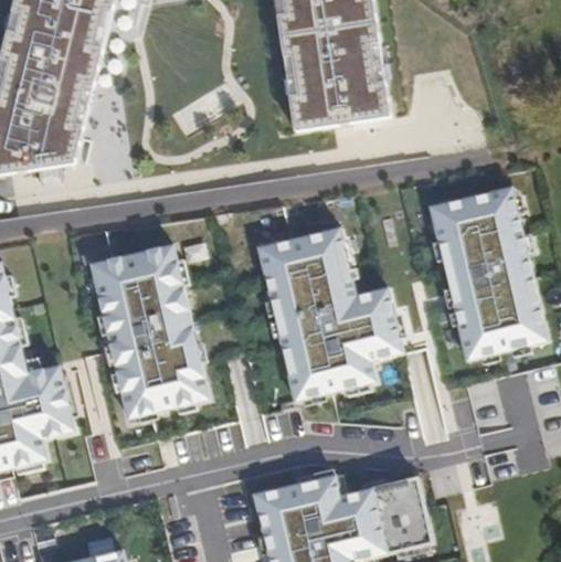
[(0,172),(71,162),(112,0),(282,0),(284,14),(276,16),(282,57),(290,56),(295,96),(287,97),(292,131),(388,119),(383,84),(374,85),(369,45),(378,44),(371,0),(13,0),(0,52),(0,172)]
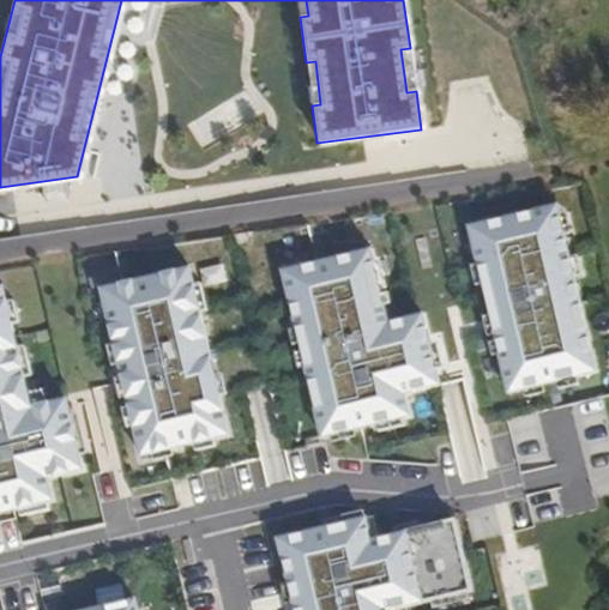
[(297,0),(300,17),(308,16),(306,0),(297,0)]
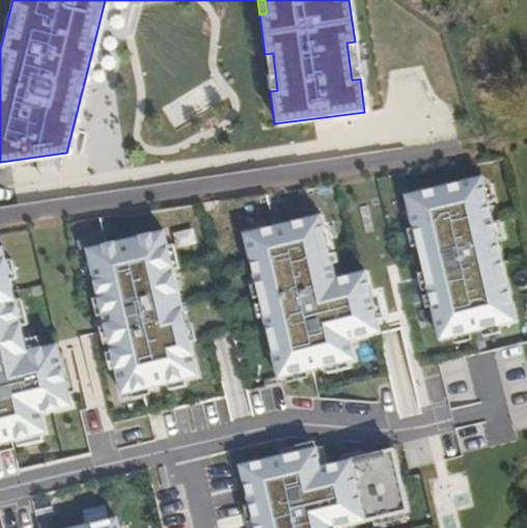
[(352,80),(360,79),(355,42),(347,43),(352,80)]
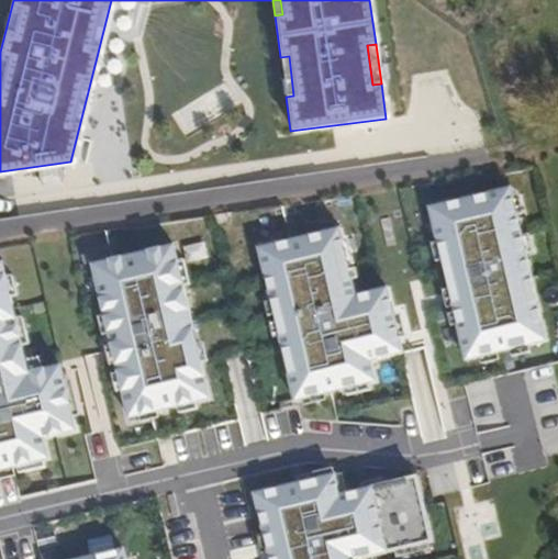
[(280,57),(286,97),(293,96),(289,56),(280,57)]
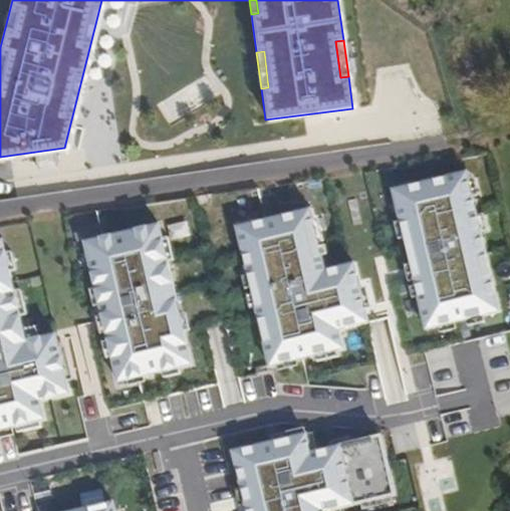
[(480,312),(496,308),(464,170),(430,178),(431,181),(420,184),(419,180),(390,187),(422,326),(452,319),(451,315),(462,312),(463,316),(480,312)]
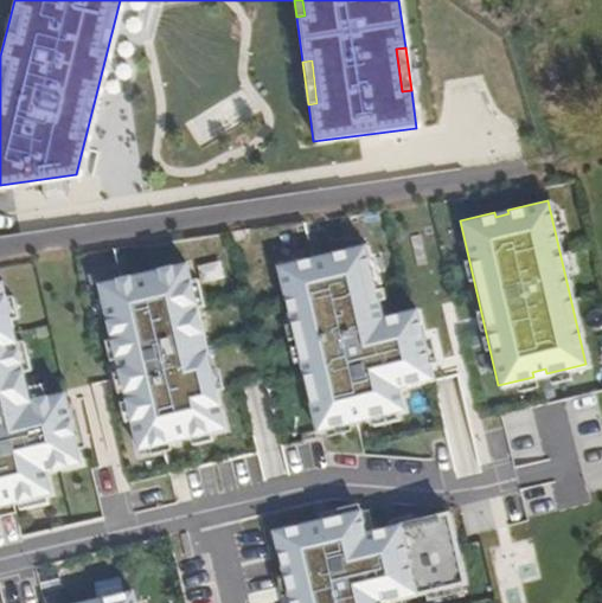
[(309,256),(276,264),(315,428),(348,421),(348,416),(362,412),(363,417),(369,416),(395,409),(402,408),(396,385),(430,377),(414,308),(379,316),(362,244),(322,254),(324,257),(311,261),(309,256)]
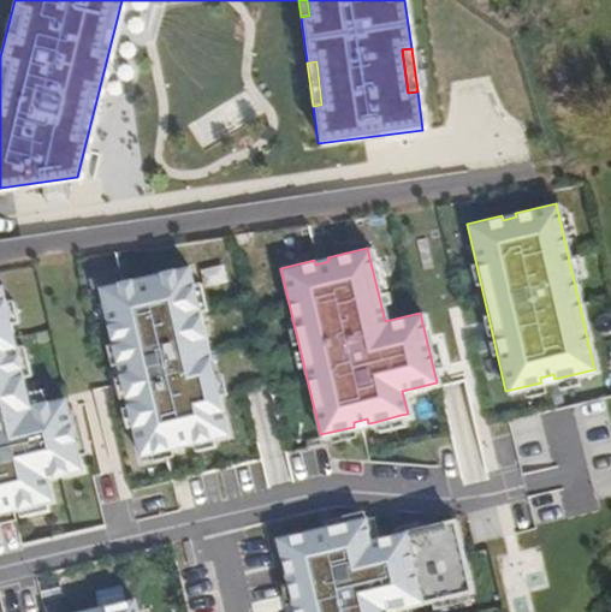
[(132,279),(98,286),(137,455),(172,446),(171,441),(184,438),(185,443),(190,441),(211,437),(225,433),(196,309),(190,283),(185,266),(146,275),(147,280),(134,284),(132,279)]
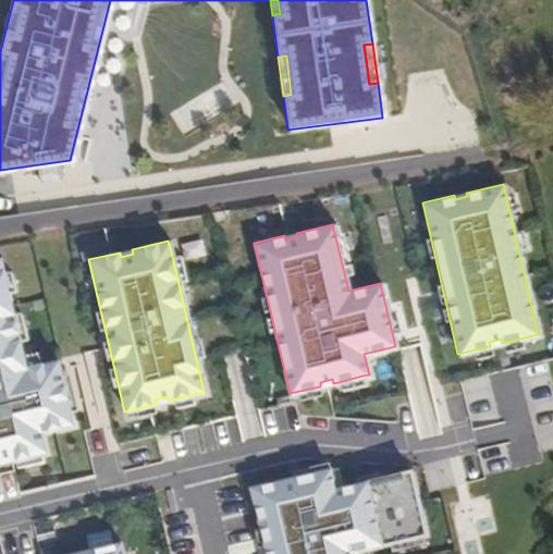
[(9,269),(3,248),(0,249),(0,262),(2,271),(9,269)]
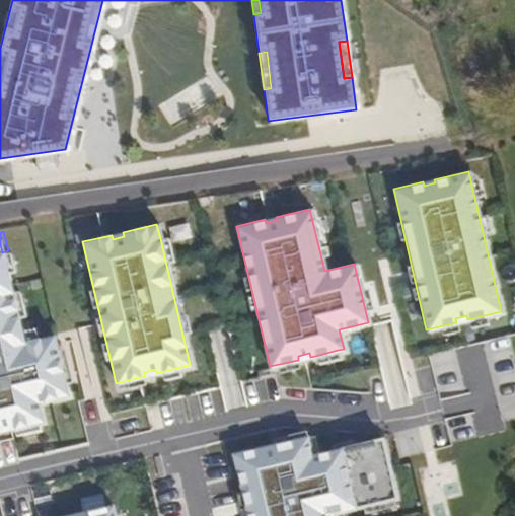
[(171,260),(166,236),(160,238),(165,261),(171,260)]
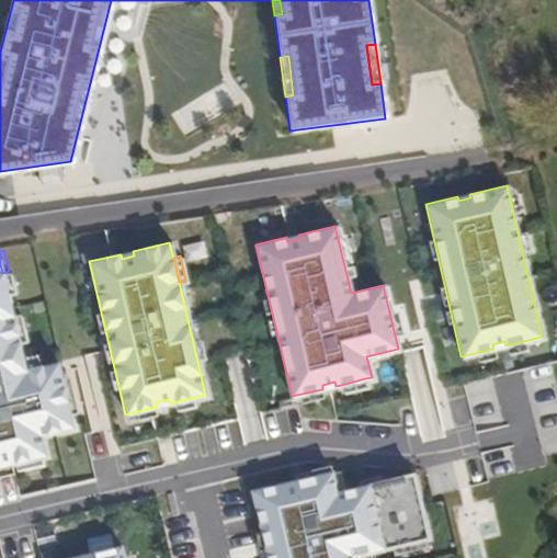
[(0,439),(2,439),(3,443),(9,442),(35,435),(41,434),(35,413),(67,406),(53,342),(20,350),(13,321),(8,295),(2,273),(0,264),(0,439)]
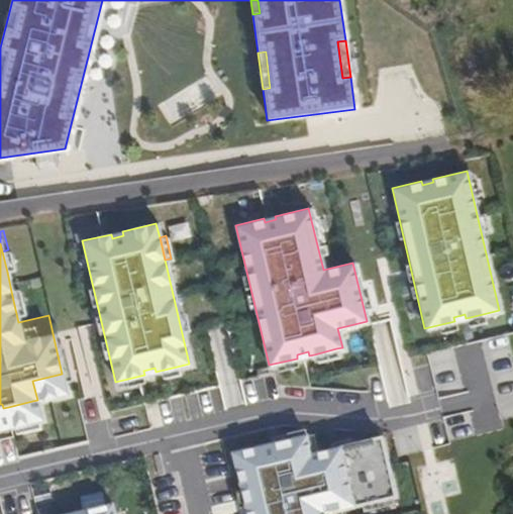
[(18,295),(13,271),(7,272),(12,296),(18,295)]
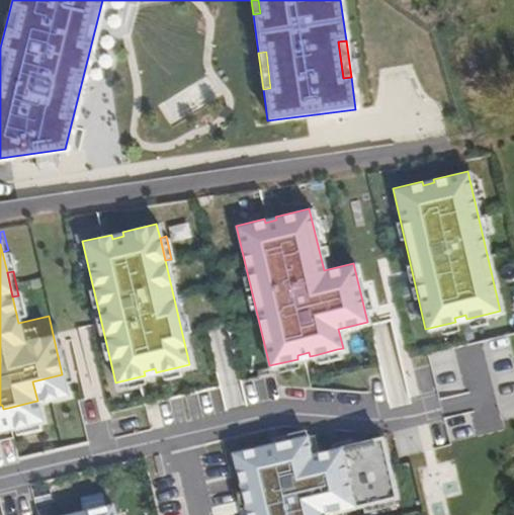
[(484,315),(466,319),(468,325),(485,321),(484,315)]
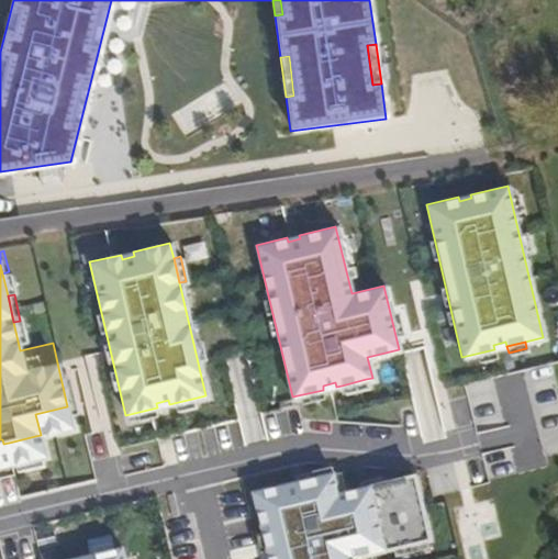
[(366,379),(342,386),(343,392),(367,386),(366,379)]
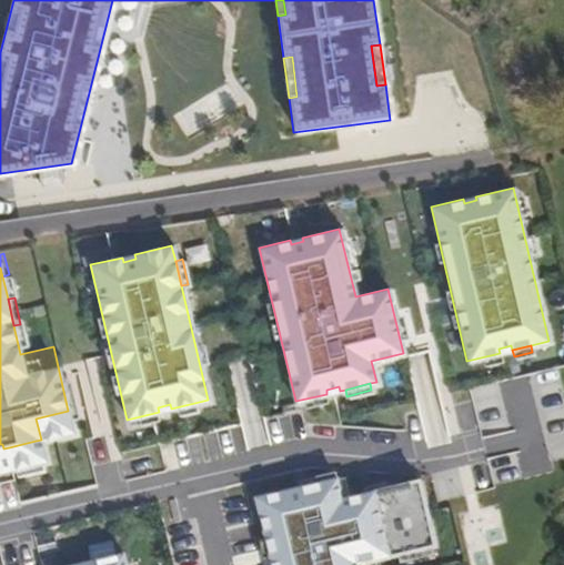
[(194,403),(175,407),(178,415),(195,410),(194,403)]
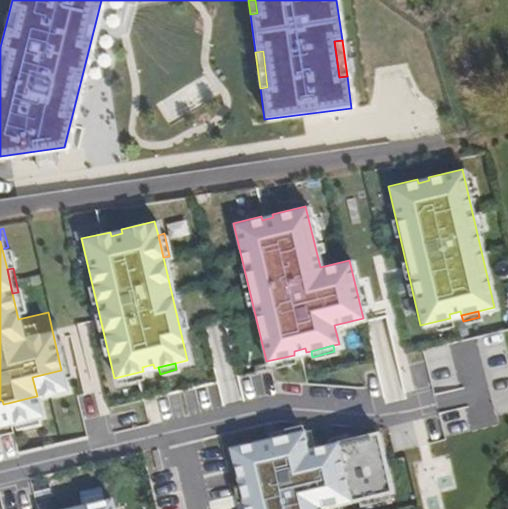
[(32,397),(8,403),(9,409),(33,403),(32,397)]
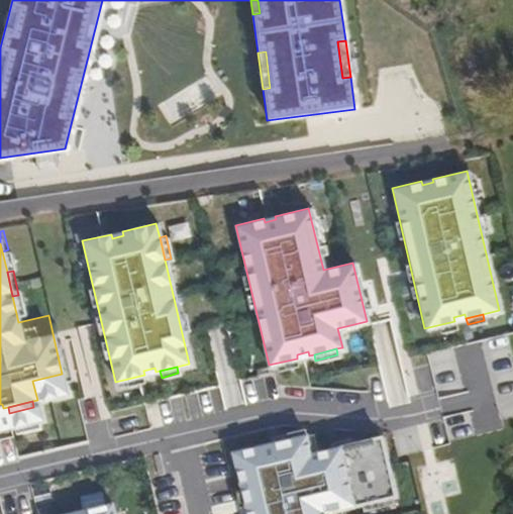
[(316,451),(311,432),(305,433),(309,452),(316,451)]
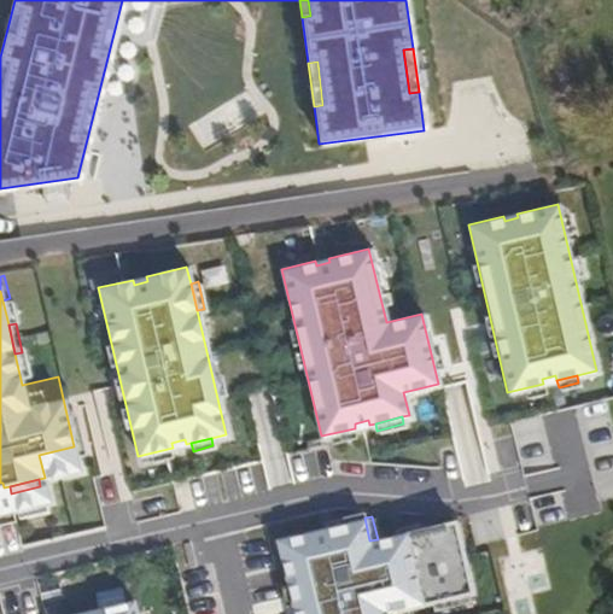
[(276,539),(293,613),(386,613),(386,612),(430,601),(467,592),(471,591),(454,521),(378,539),(369,541),(365,518),(325,527),(325,532),(313,536),(311,531),(276,539)]
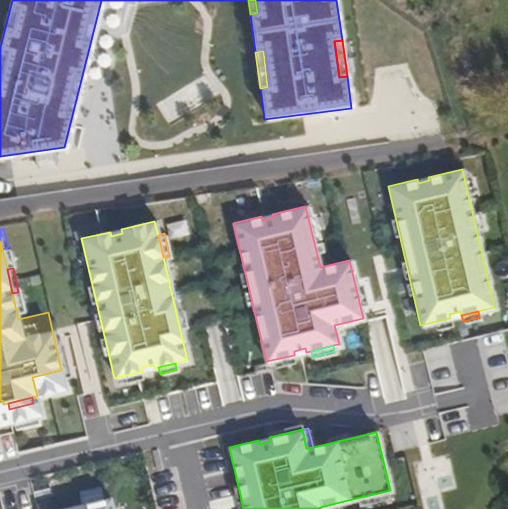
[(387,491),(356,498),(358,504),(388,497),(387,491)]
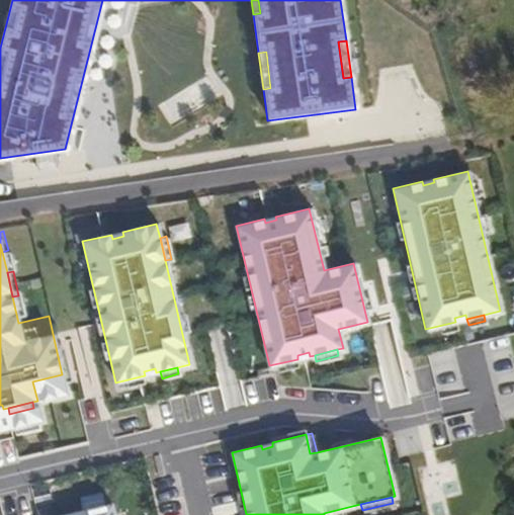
[(106,514),(104,505),(62,514),(106,514)]
